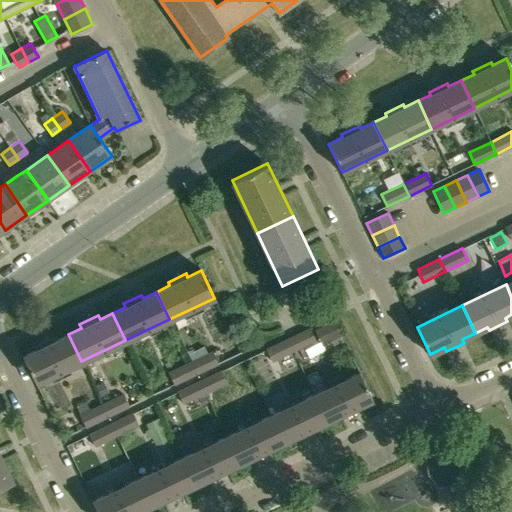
[(331,321),(313,329),(323,349),(341,340),(331,321)]
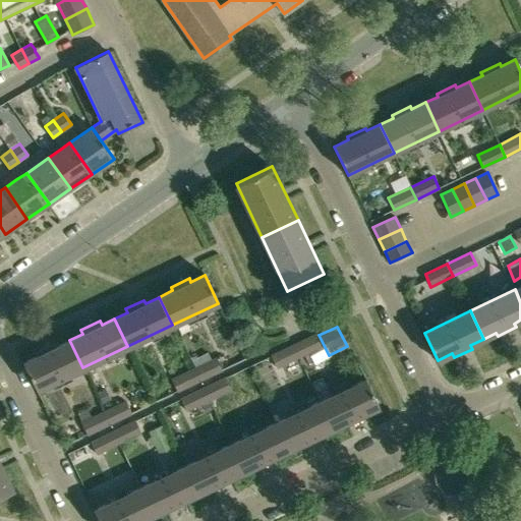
[(314,334),(293,344),(299,356),(321,345),(314,334)]
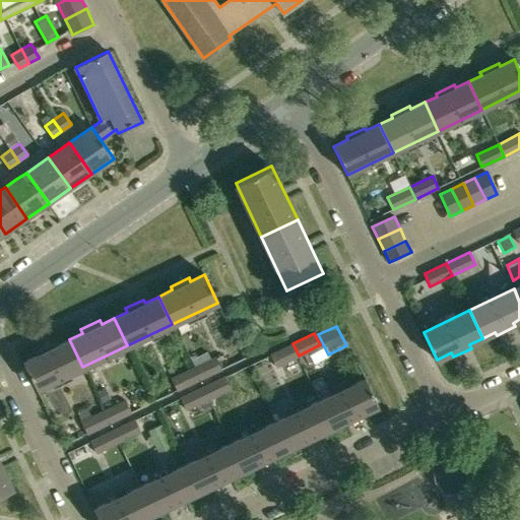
[(38,354),(23,362),(37,389),(82,367),(69,339),(56,345),(54,341),(36,350),(38,354)]
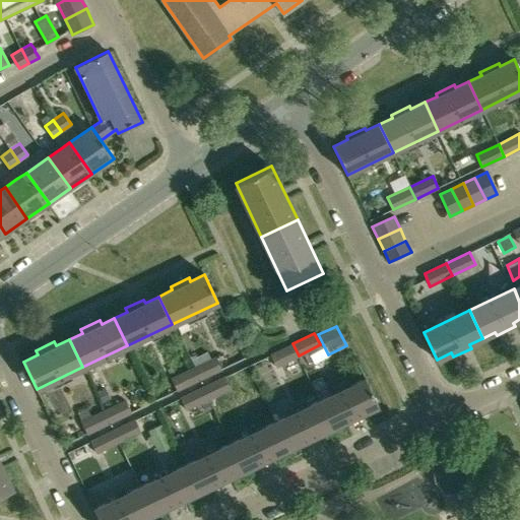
[(293,343),(270,354),(276,367),(299,355),(293,343)]
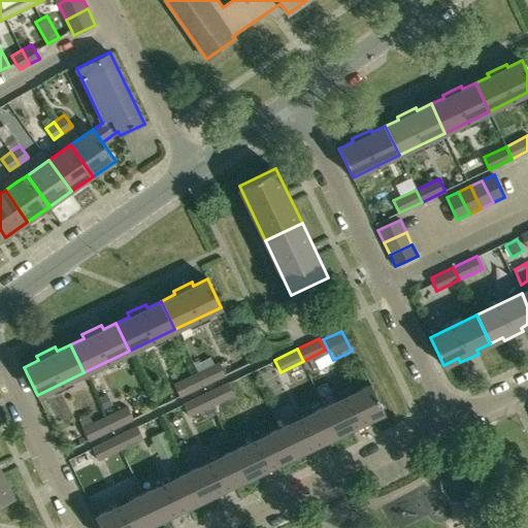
[(218,362),(196,372),(201,385),(224,373),(218,362)]
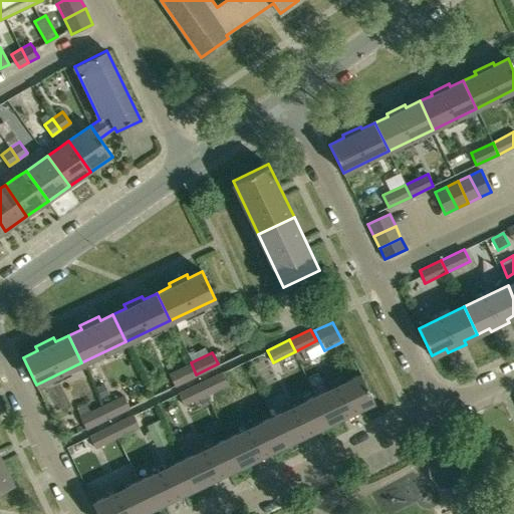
[(191,362),(169,372),(175,384),(196,374),(191,362)]
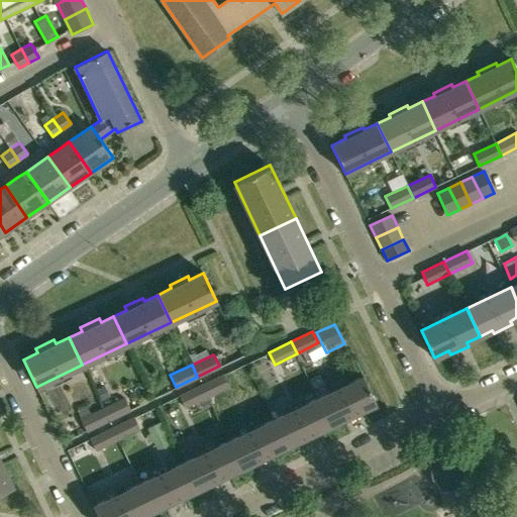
[(223,374),(201,384),(207,396),(229,386),(223,374)]
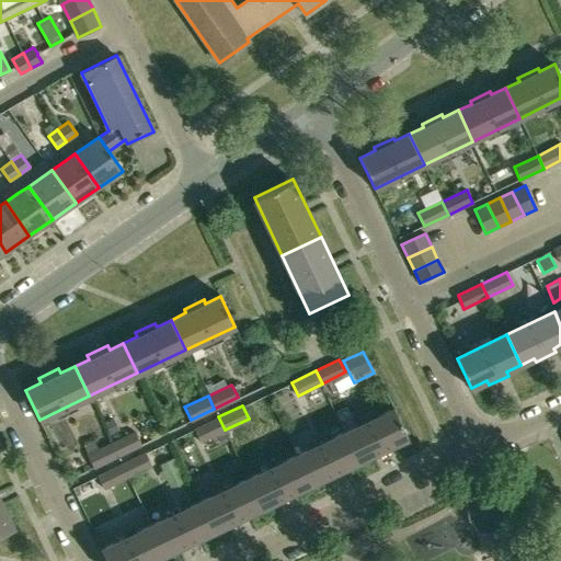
[(395,407),(345,431),(358,461),(373,454),(375,458),(395,448),(392,445),(408,438),(395,407)]
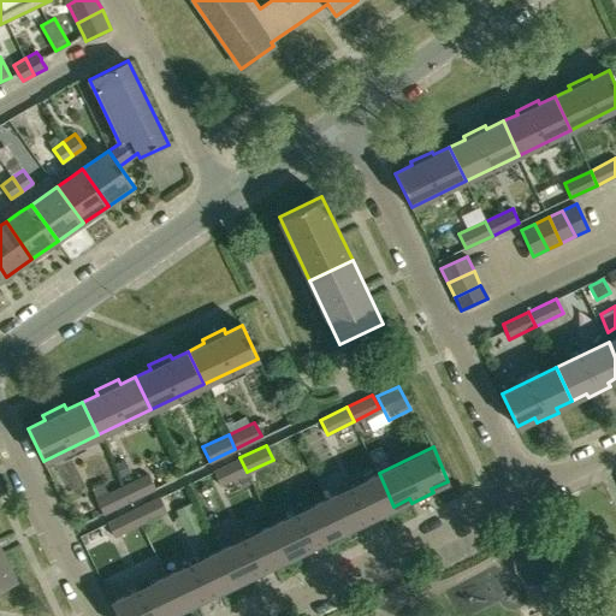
[(240,457),(213,471),(220,485),(247,472),(240,457)]
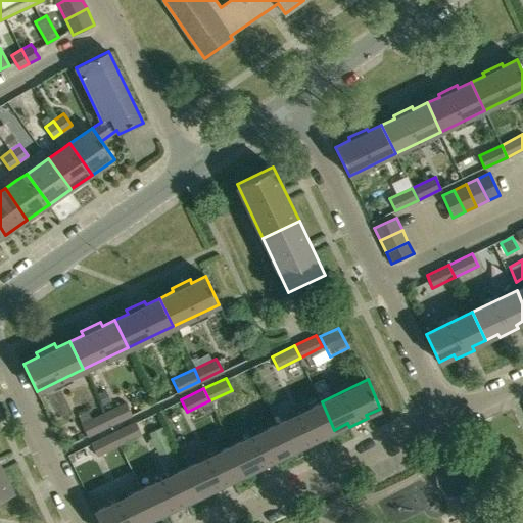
[(96,394),(101,405),(108,400),(103,391),(96,394)]
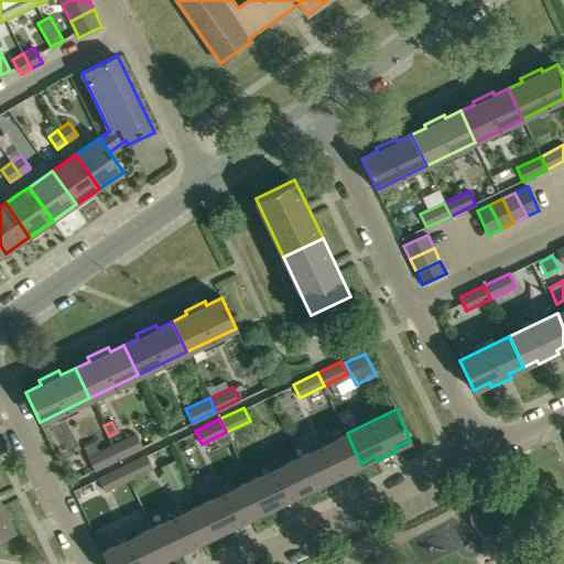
[(347,433),(296,457),(312,487),(326,481),(327,485),(348,475),(346,470),(360,464),(347,433)]
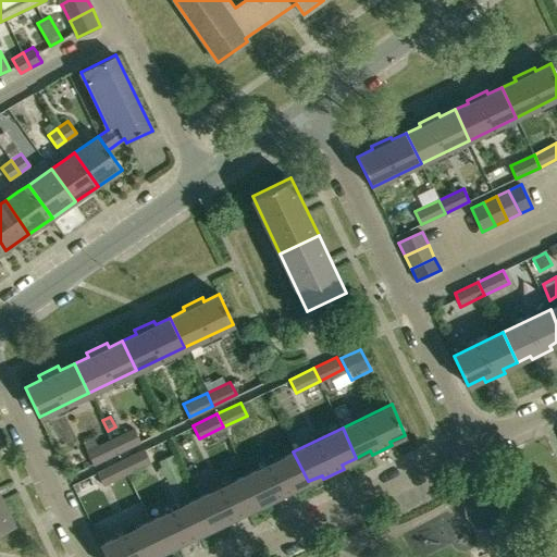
[(134,429),(110,440),(116,453),(139,441),(134,429)]
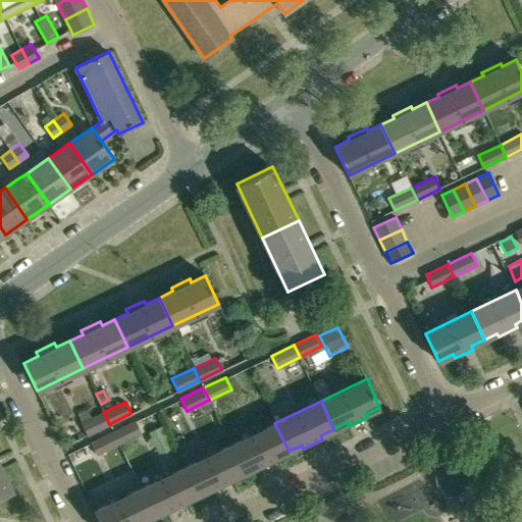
[(103,412),(81,423),(87,434),(109,424),(103,412)]
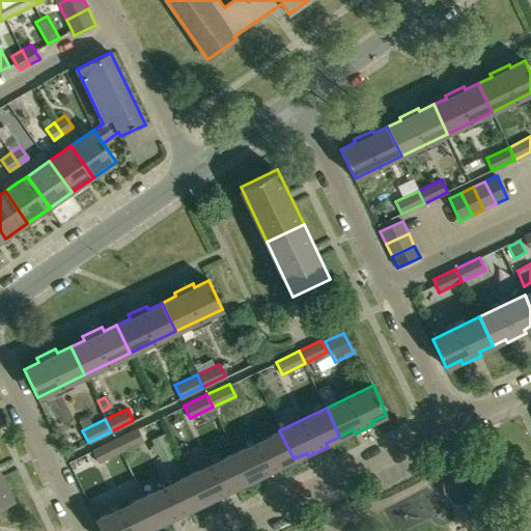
[(137,427),(114,439),(120,451),(142,440),(137,427)]
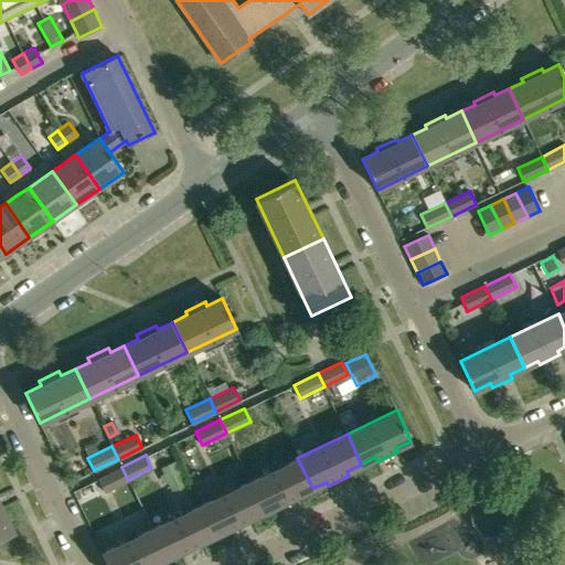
[(297,458),(249,481),(264,511),(278,504),(280,509),(300,499),(298,494),(312,488),(297,458)]
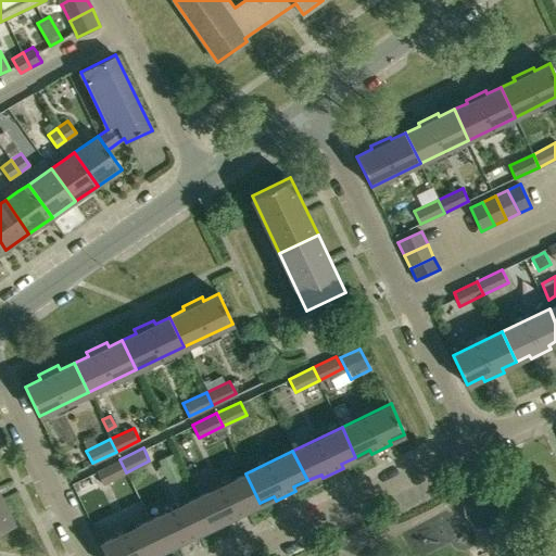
[(84,463),(86,462),(83,455),(83,454),(74,457),(70,459),(73,465),(74,467),(84,463)]
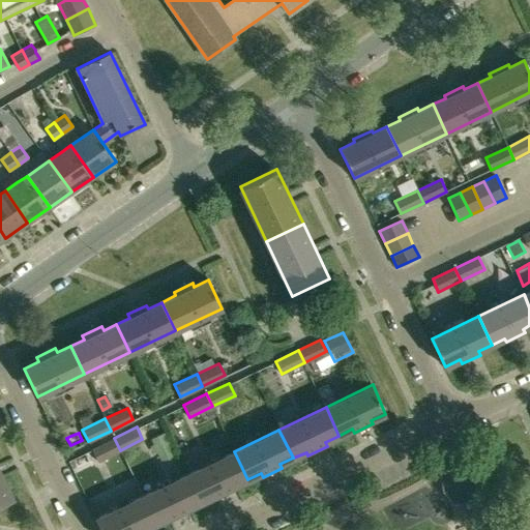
[(150,440),(167,473),(180,467),(164,434),(150,440)]
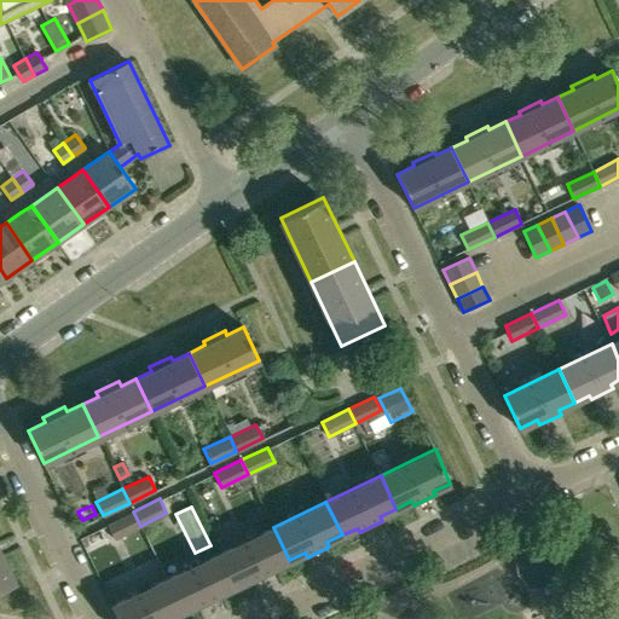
[(133,512),(106,525),(114,539),(140,526),(133,512)]
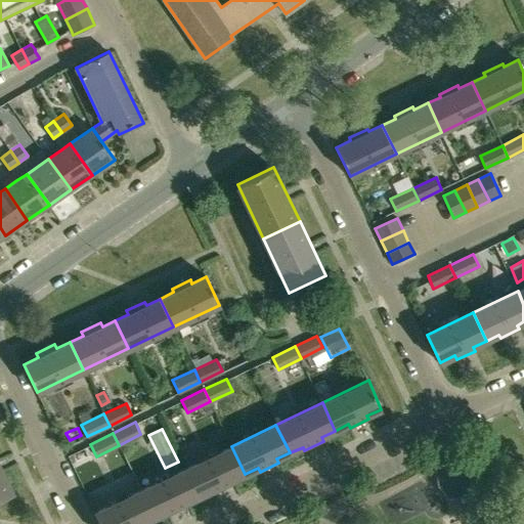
[(231,446),(185,468),(199,495),(212,489),(214,493),(233,484),(231,480),(245,474),(231,446)]
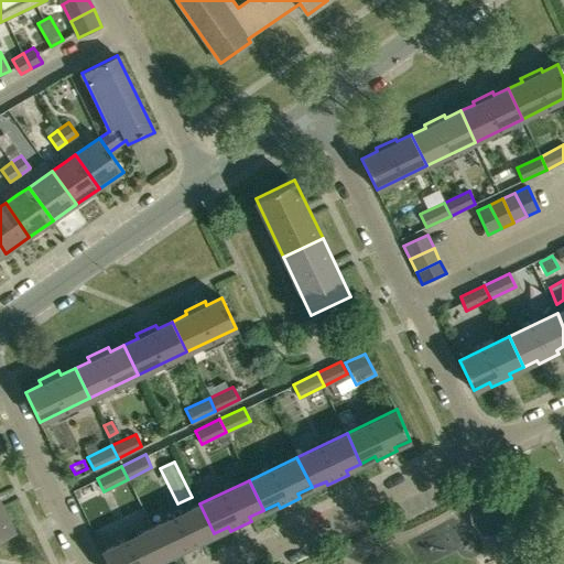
[(0,500),(0,537),(14,530),(0,500)]
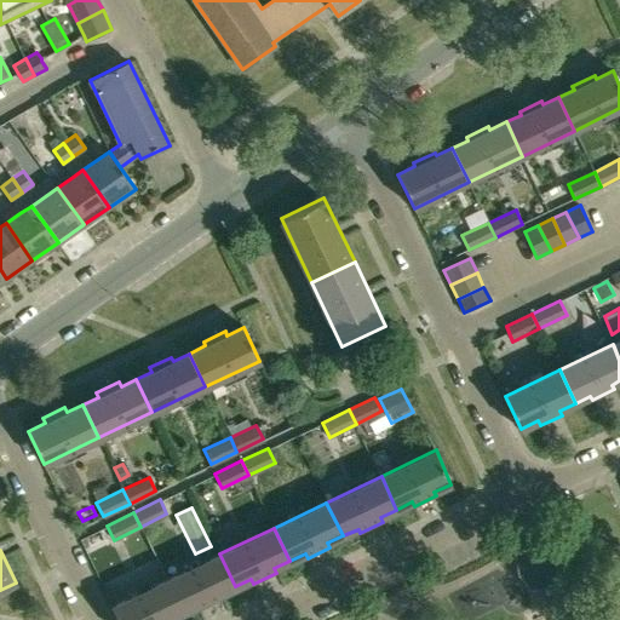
[(219,554),(166,579),(182,613),(197,604),(200,609),(222,598),(219,595),(235,586),(219,554)]
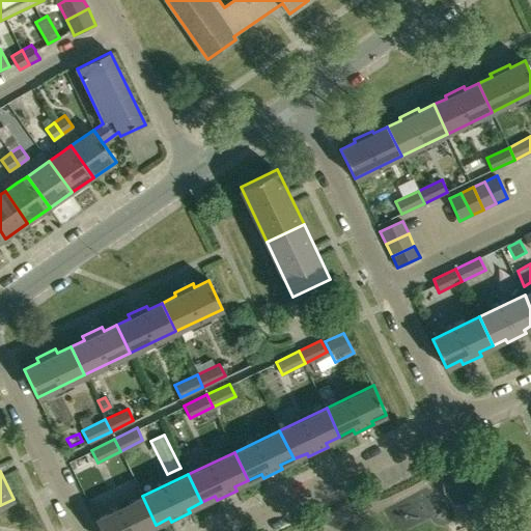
[(142,496),(95,519),(101,530),(142,530),(156,525),(142,496)]
